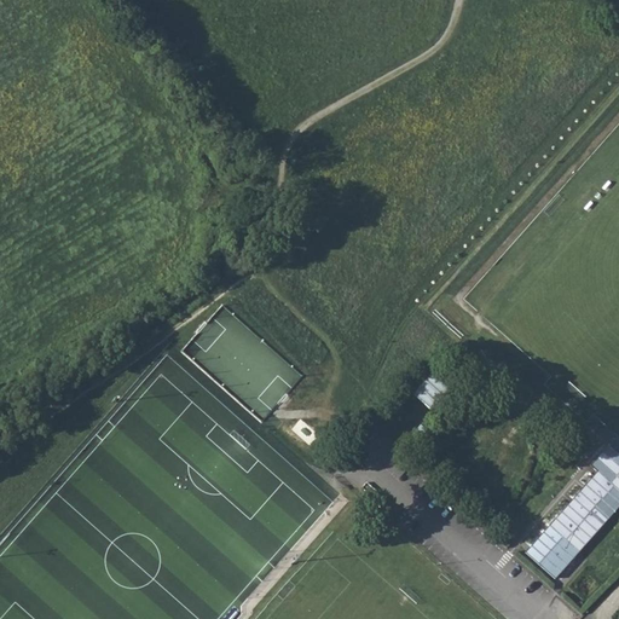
[(414,395),(431,410),(449,389),(432,375),(414,395)]
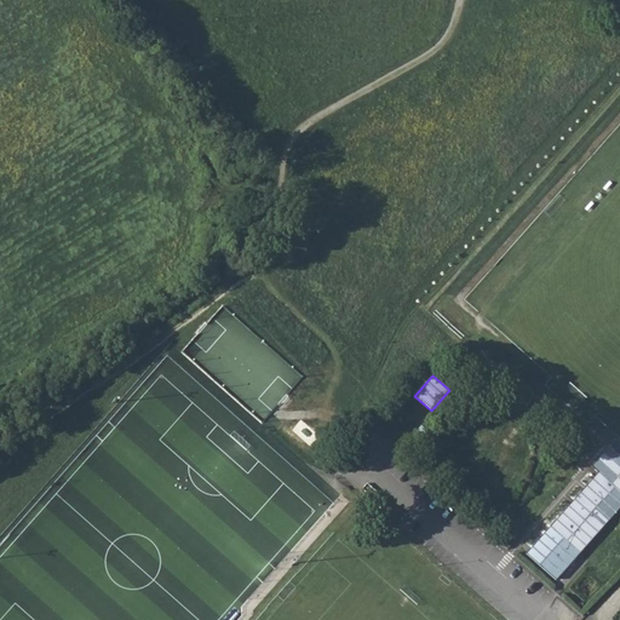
[(422,428),(413,437),(420,442),(429,432),(422,428)]
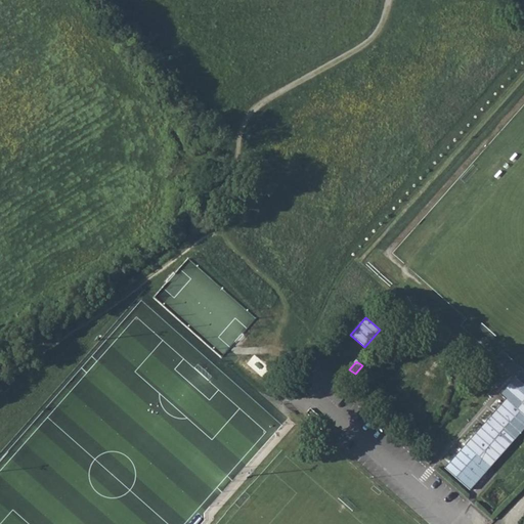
[(521,391),(523,393),(523,384),(516,378),(512,383),(521,391)]
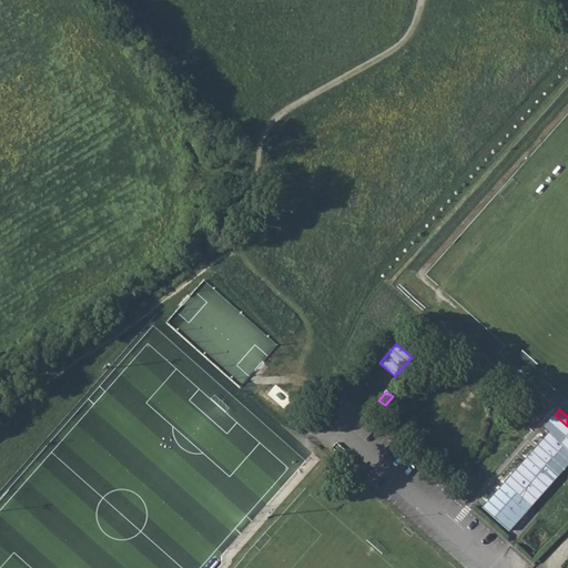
[(567,426),(565,424),(555,415),(543,427),(550,434),(506,484),(534,507),(567,467),(567,426)]
